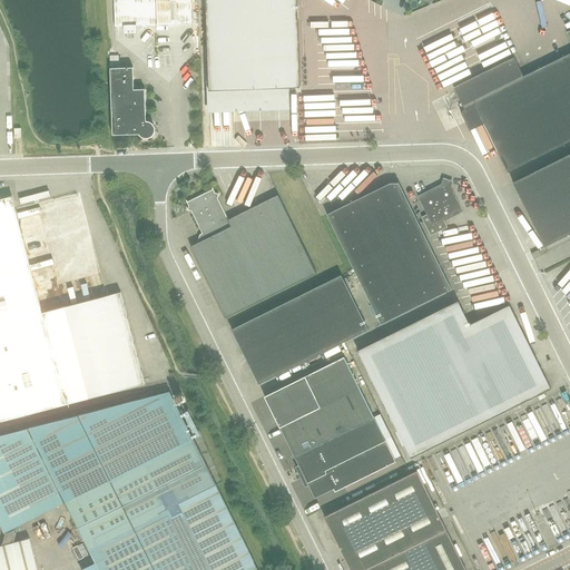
[(114,0),(115,27),(126,26),(126,31),(135,30),(135,26),(150,26),(192,23),(190,0),(114,0)]
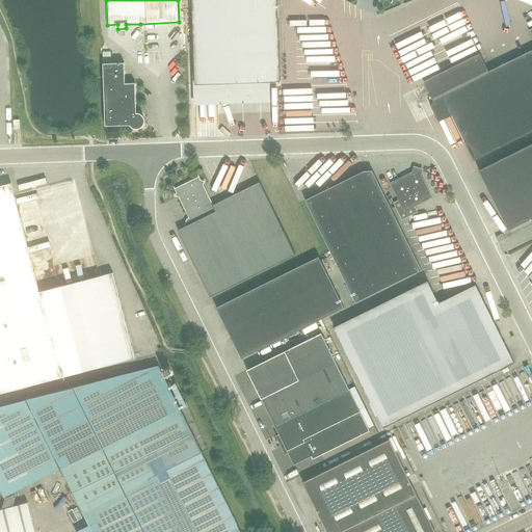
[(191,0),(195,84),(281,81),(276,0),(191,0)]
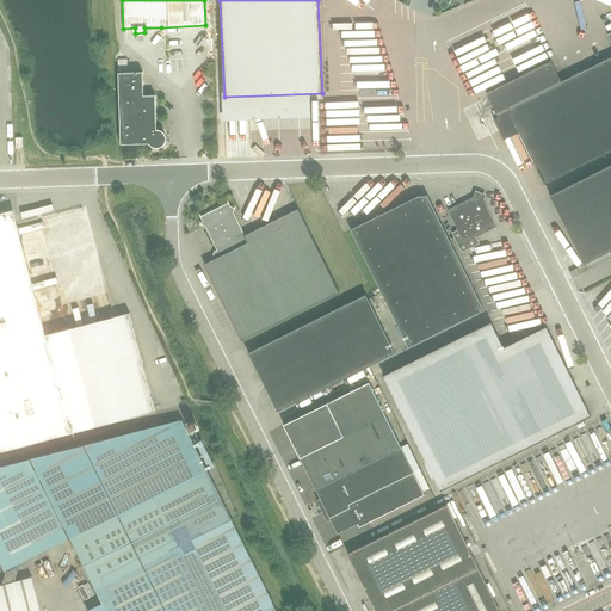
[(610,32),(608,35),(610,42),(610,56),(561,81),(550,61),(486,93),(499,117),(494,119),(504,140),(519,133),(544,184),(610,150),(610,32)]
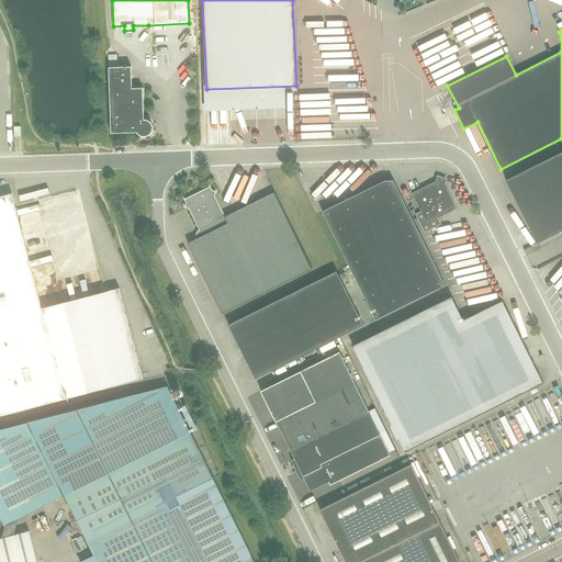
[(144,119),(143,87),(132,88),(131,66),(109,67),(111,133),(137,132),(141,135),(145,136),(148,135),(152,132),(153,127),(152,123),(148,120),(144,119)]
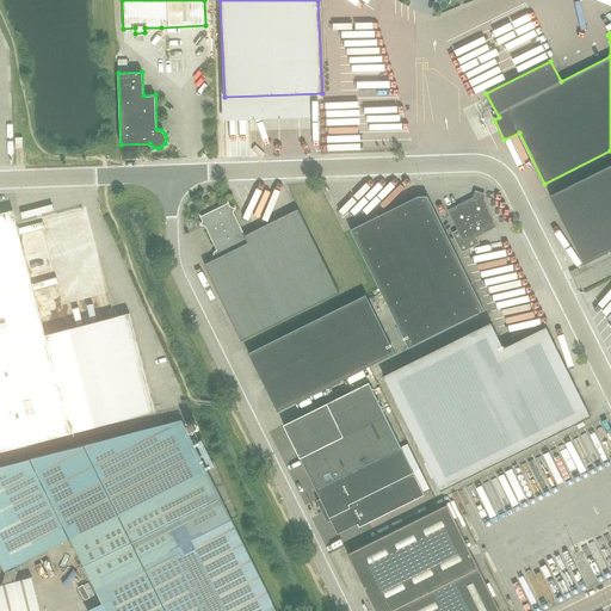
[(610,250),(610,164),(549,195),(584,264),(610,250)]
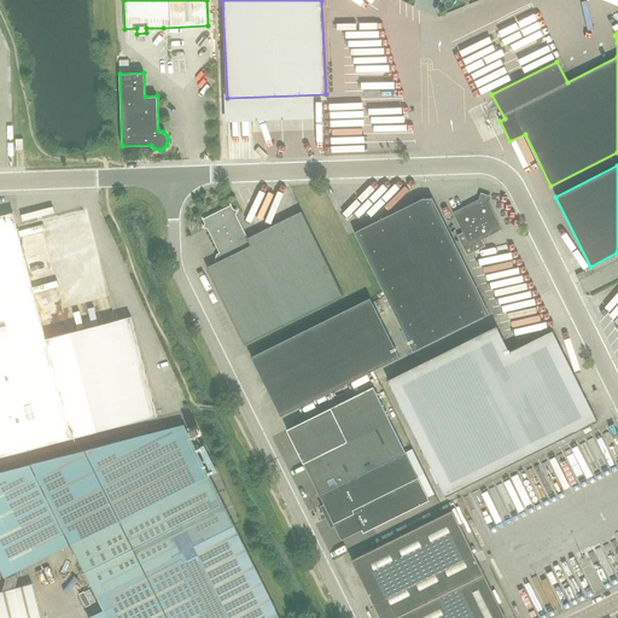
[(483,245),(481,240),(502,229),(487,198),(483,197),(453,213),(464,233),(459,235),(467,254),(483,245)]
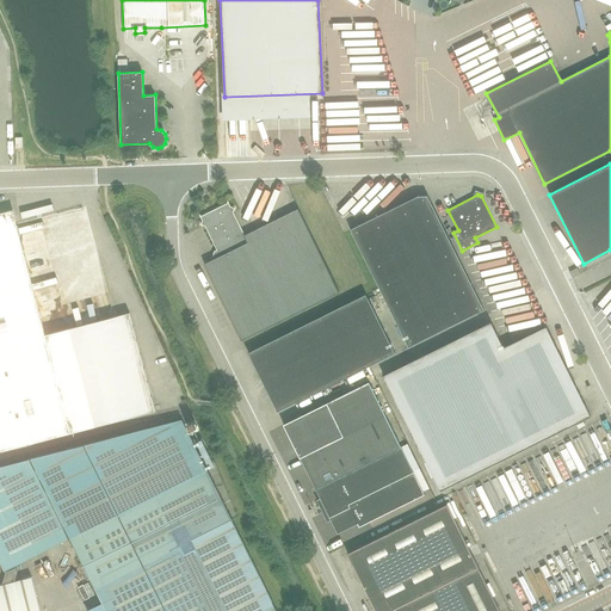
[(408,347),(485,309),(427,196),(417,196),(350,229),(408,347)]
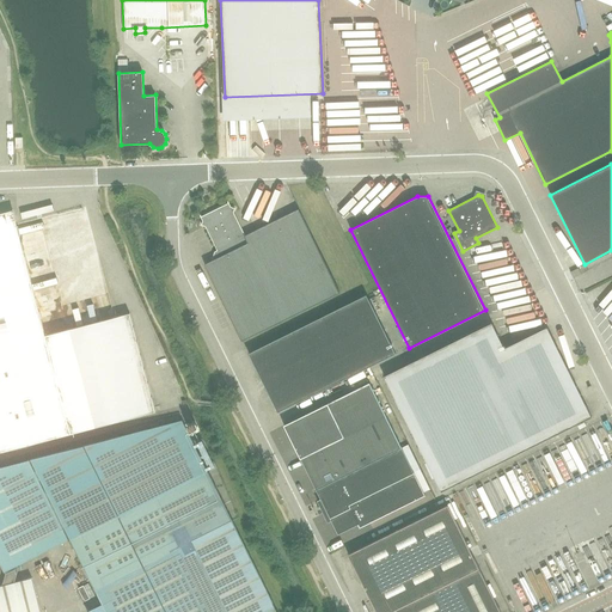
[(243,340),(340,292),(303,216),(249,243),(233,212),(234,208),(225,204),(206,214),(202,225),(206,226),(220,256),(204,264),(243,340)]
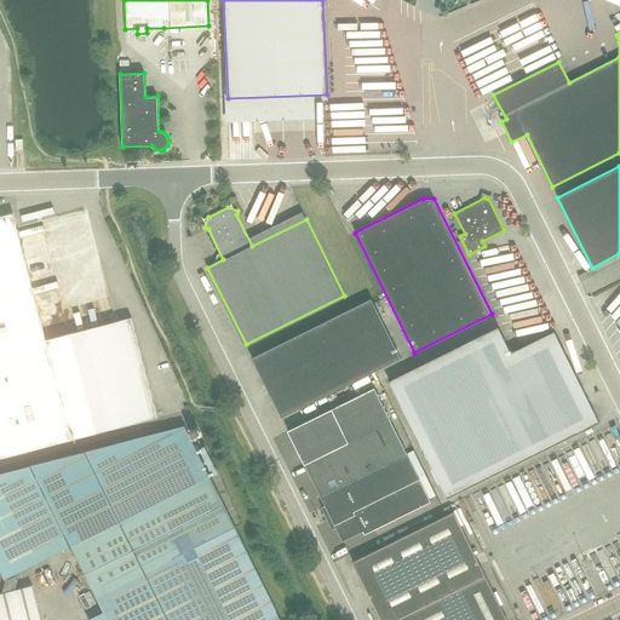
[(0,458),(72,440),(158,417),(131,317),(46,339),(12,213),(0,216),(0,458)]
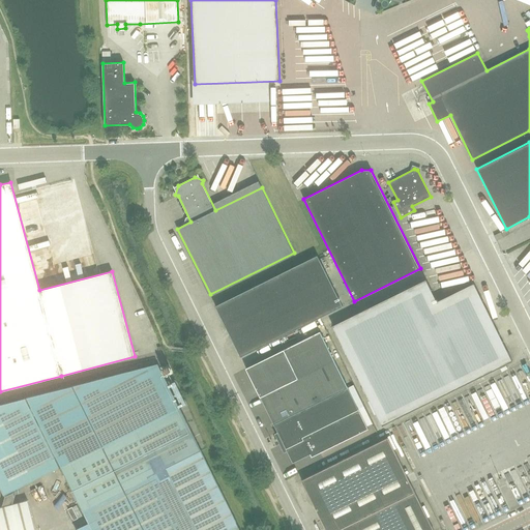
[(343,306),(318,255),(215,305),(240,357),(343,306)]
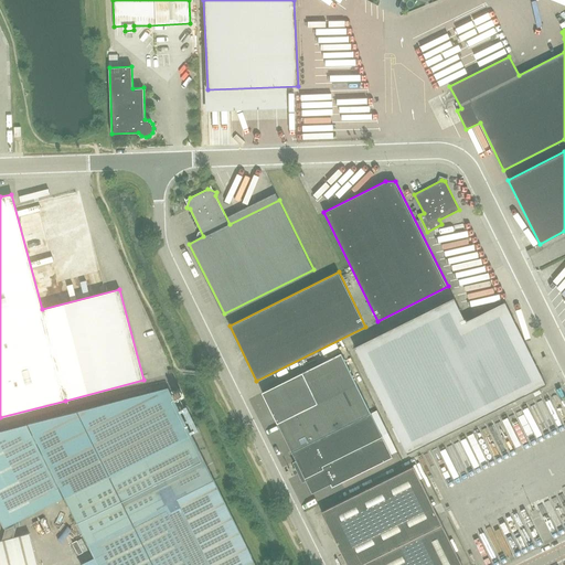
[(407,454),(546,385),(505,301),(466,321),(454,298),(354,348),(407,454)]
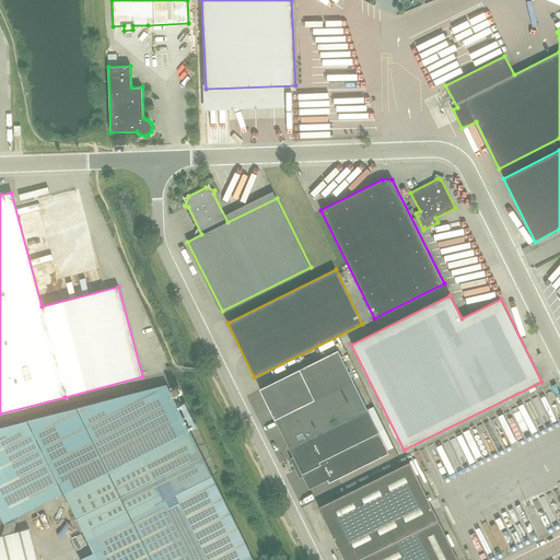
[(329,482),(389,453),(387,450),(394,447),(373,407),(368,410),(338,351),(300,370),(300,369),(260,389),(275,419),(276,419),(293,456),(292,457),(301,475),(302,474),(310,489),(328,479),(329,482)]
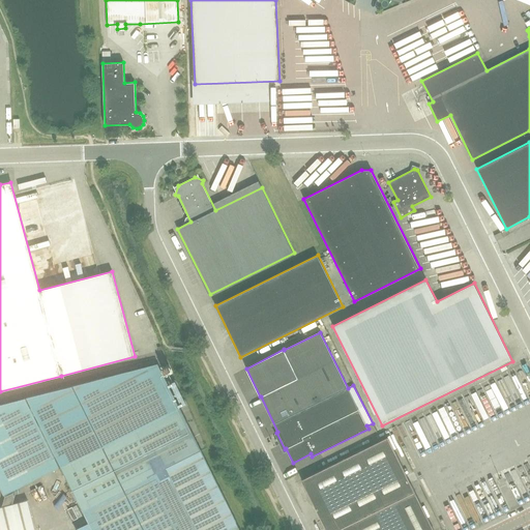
[(27,398),(0,404),(0,484),(4,494),(5,496),(4,500),(15,497),(17,491),(16,489),(60,466),(61,467),(88,523),(76,529),(240,529),(202,451),(201,450),(158,364),(27,398)]
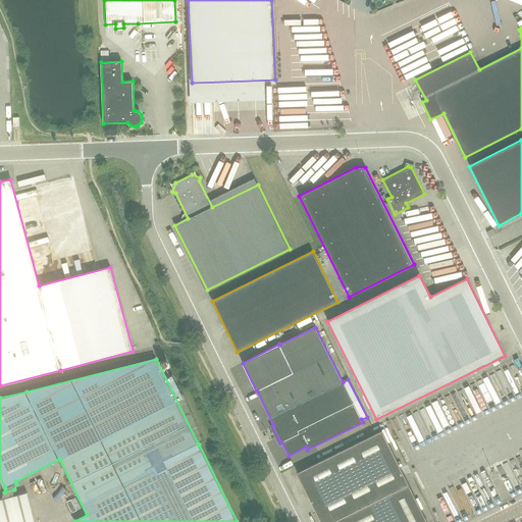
[(297,473),(321,521),(426,521),(382,431),(297,473)]
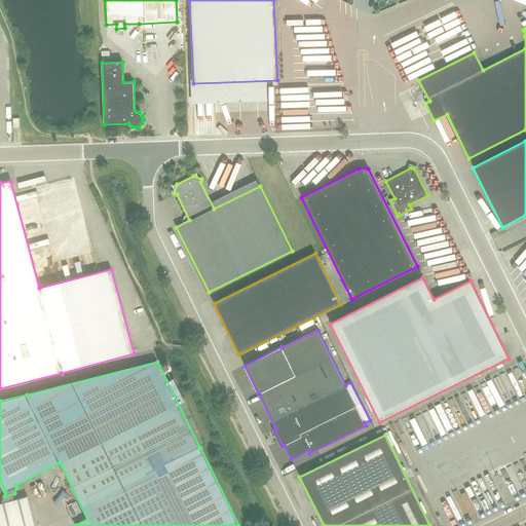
[(35,525),(27,496),(12,500),(14,493),(4,496),(3,502),(0,502),(0,525),(35,525)]
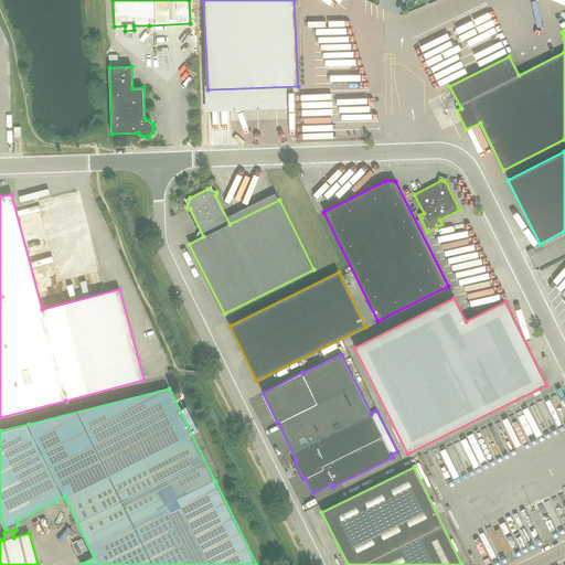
[(74,537),(78,550),(86,546),(83,535),(74,537)]
